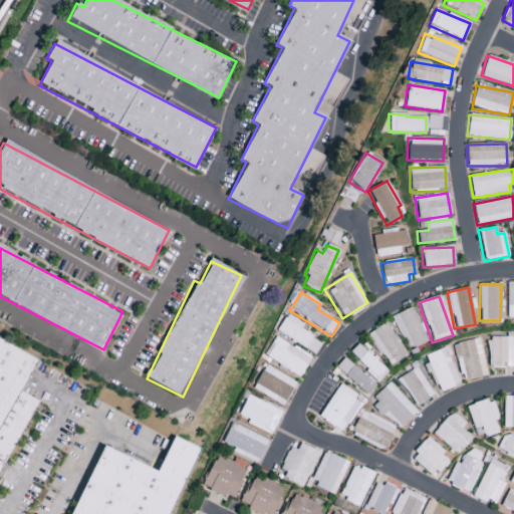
[(426,341),(412,307),(393,316),(407,350),(426,341)]
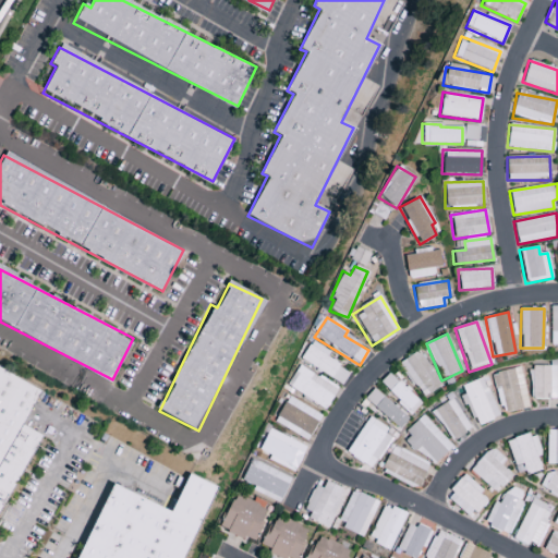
[(349,372),(326,360),(330,351),(310,341),(300,362),(342,384),(349,372)]
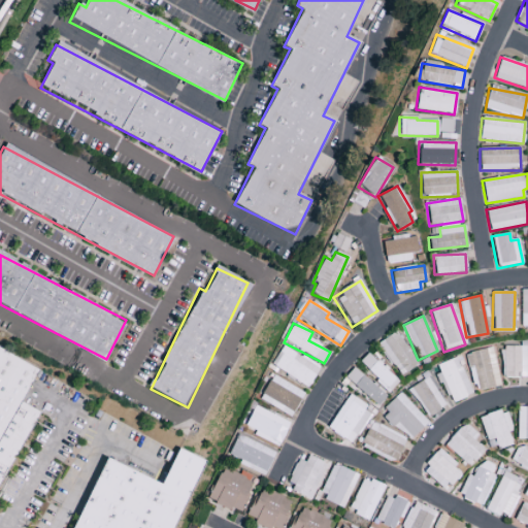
[(399,376),(417,365),(395,332),(377,343),(399,376)]
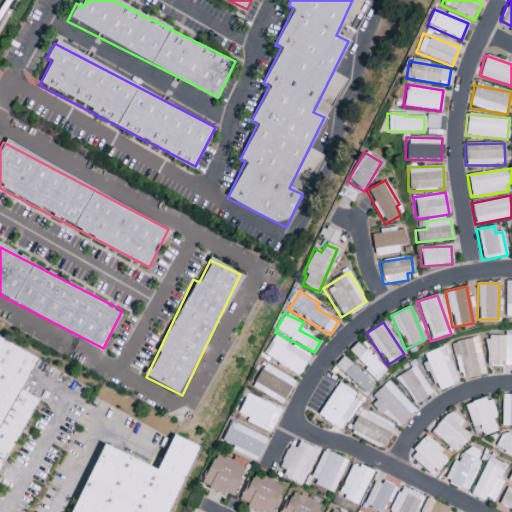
[(310,354),(272,336),(262,357),(300,375),(310,354)]
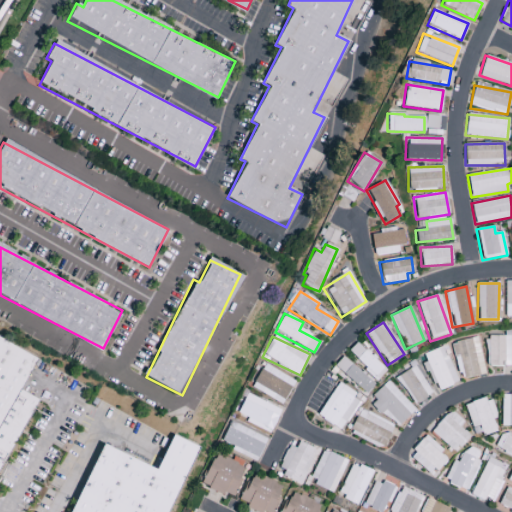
[(451,343),(459,380),(485,374),(477,337),(451,343)]
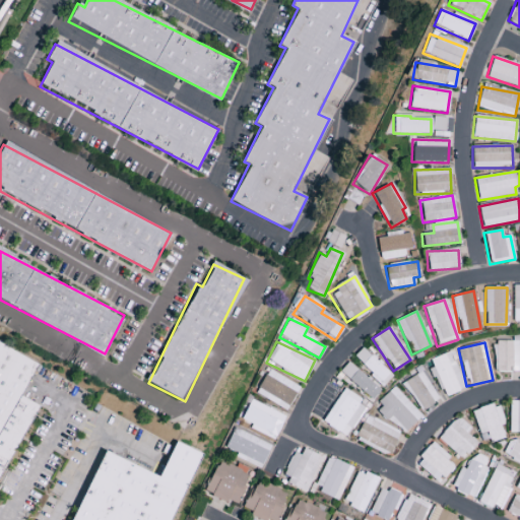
[(495,373),(519,372),(518,342),(494,342),(495,373)]
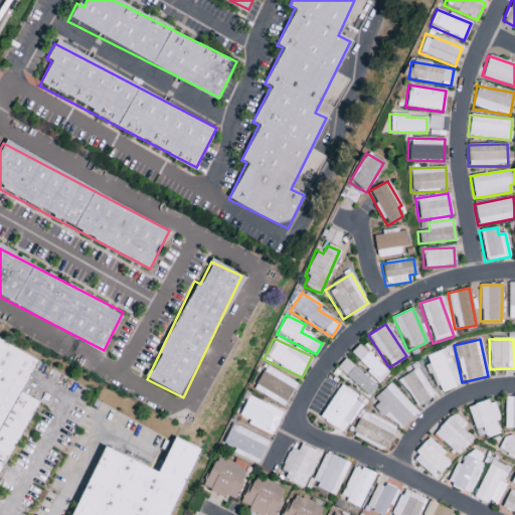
[(388,372),(358,345),(349,354),(379,382),(388,372)]
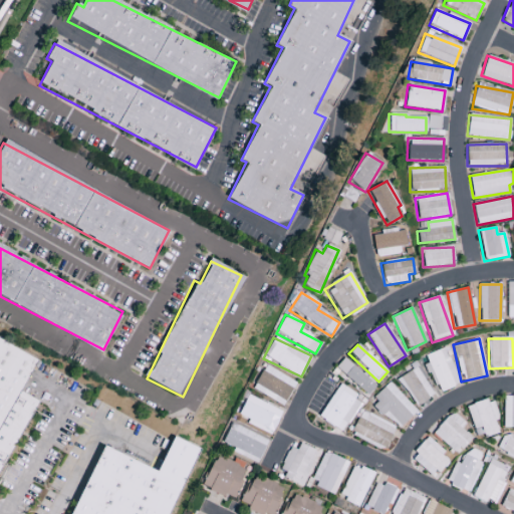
[(438,394),(460,384),(445,347),(425,355),(428,363),(426,364),(438,394)]
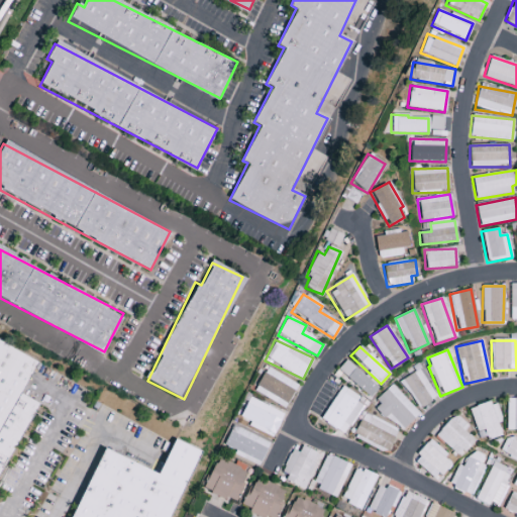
[(370,398),(378,389),(346,360),(337,370),(370,398)]
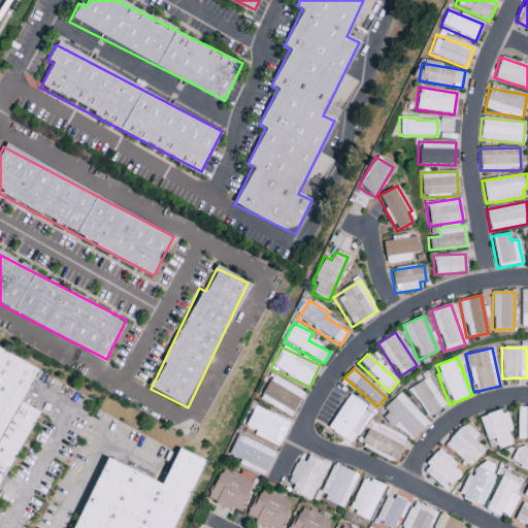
[(303,392),(270,376),(259,401),(292,417),(303,392)]
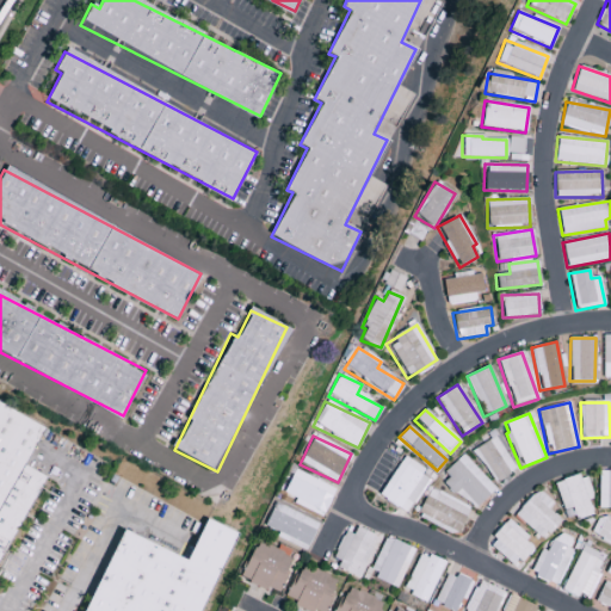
[(473,450),(493,483),(516,470),(495,437),(473,450)]
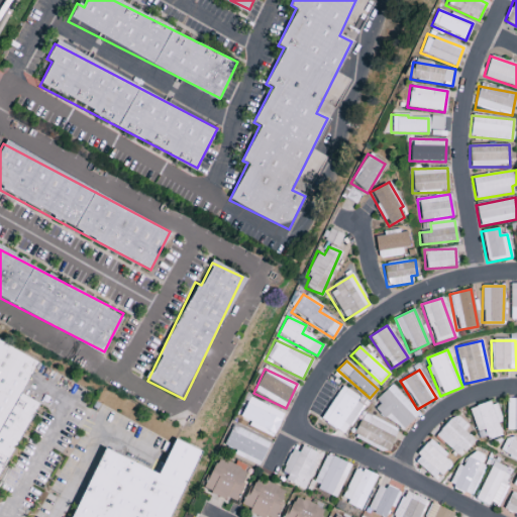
[(418,414),(392,386),(373,404),(399,432),(418,414)]
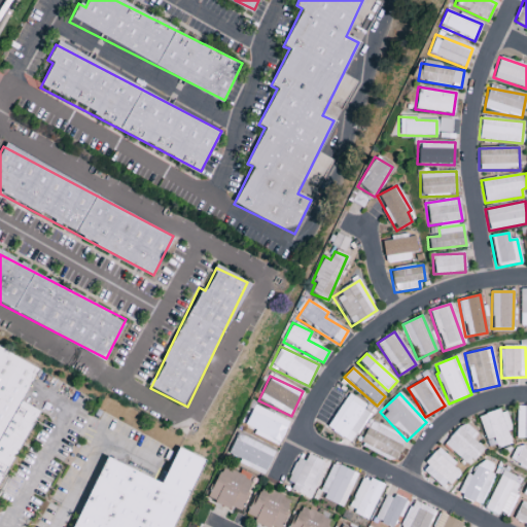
[(326,428),(350,444),(372,411),(347,395),(326,428)]
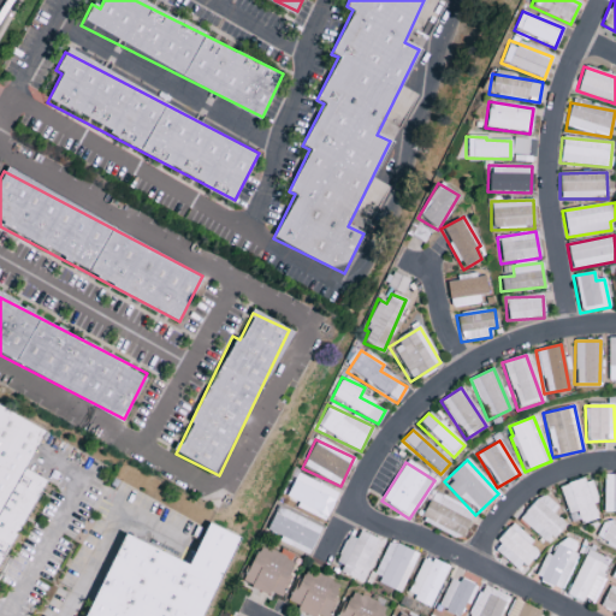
[(284,502),(326,520),(337,492),(295,475),(284,502)]
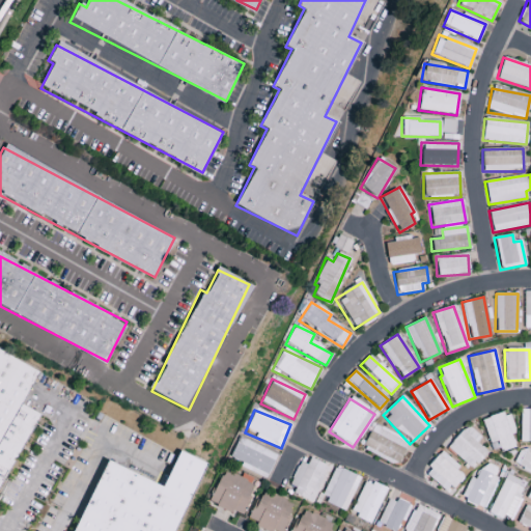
[(520,442),(530,442),(530,410),(520,410),(520,442)]
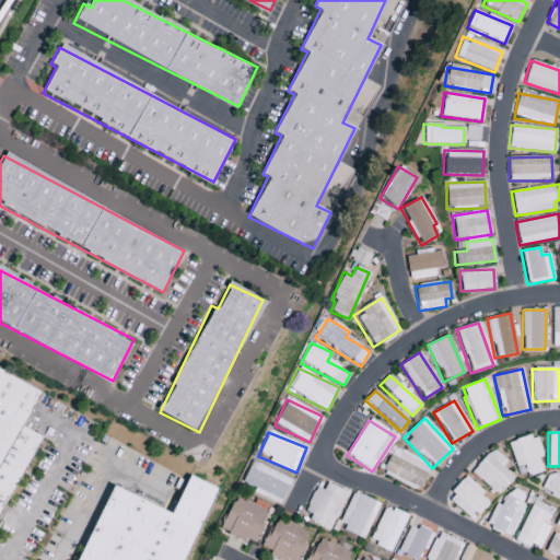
[(543,471),(538,458),(544,457),(536,434),(508,444),(520,479),(543,471)]
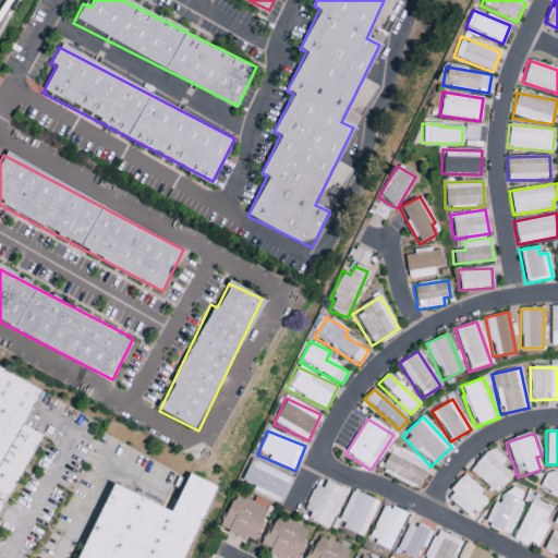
[(428,465),(392,447),(380,472),(416,489),(428,465)]
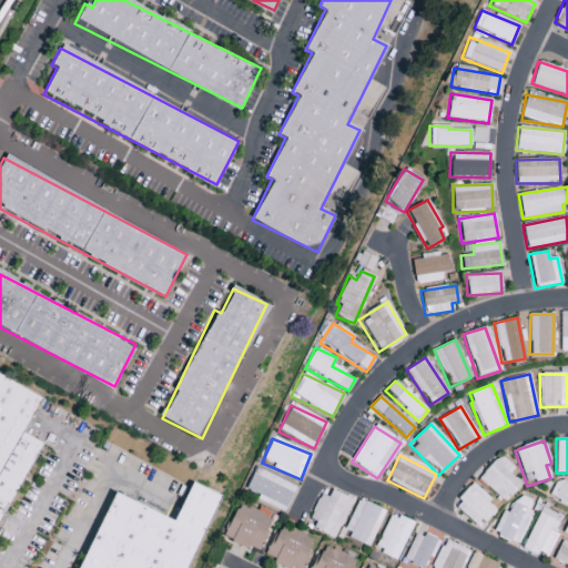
[(478,478),(504,503),(520,485),(509,474),(514,468),(499,455),(478,478)]
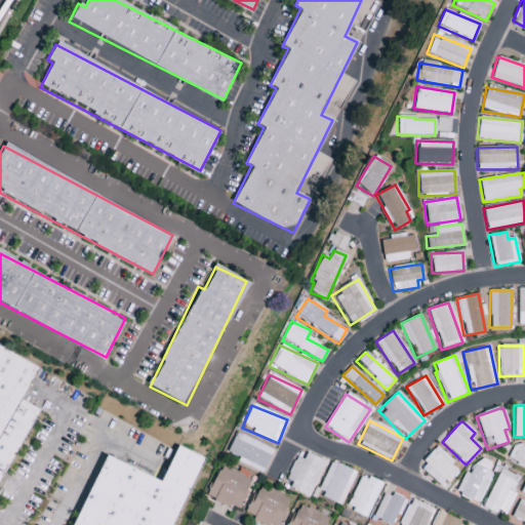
[(261,474),(273,450),(236,433),(226,452),(238,458),(236,461),(261,474)]
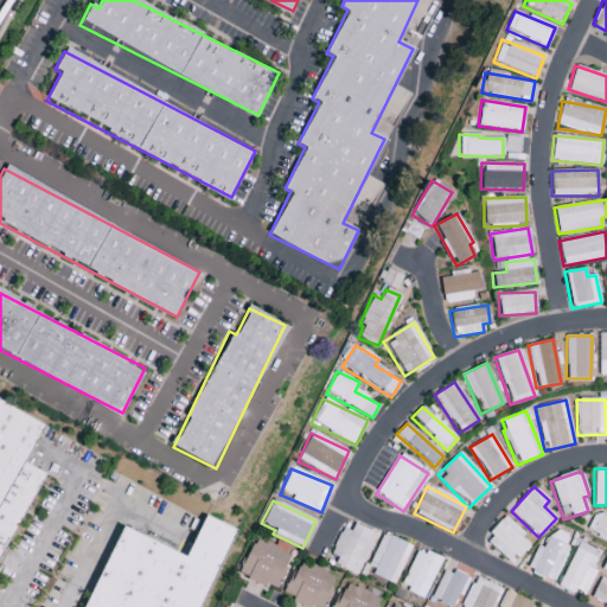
[(606,517),(598,513),(588,534),(606,542),(606,517)]
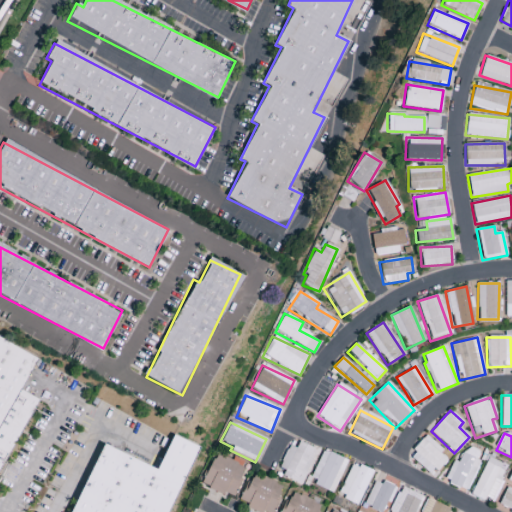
[(167,511),(195,446),(171,436),(157,469),(100,445),(71,511),(167,511)]
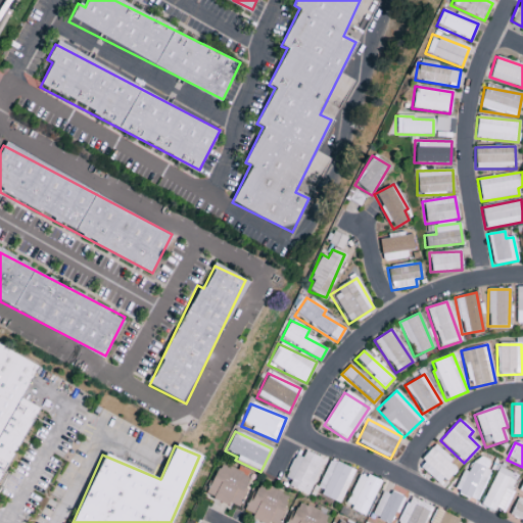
[(417,466),(441,487),(458,468),(434,446),(417,466)]
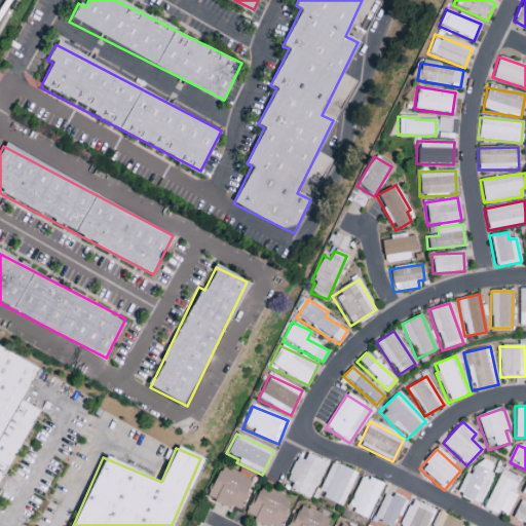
[(308,498),(325,462),(306,454),(303,461),(297,458),(284,487),(308,498)]
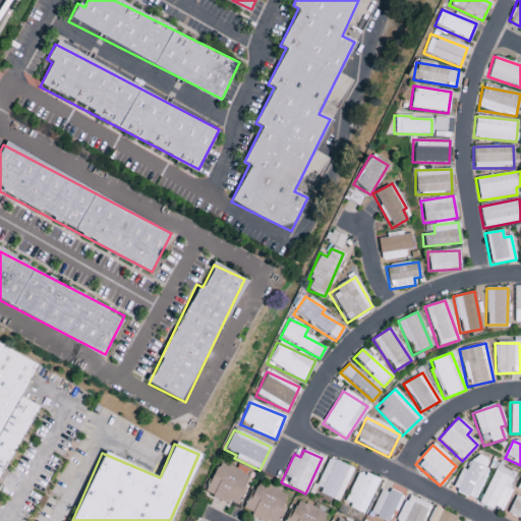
[(451,489),(474,500),(489,468),(483,465),(485,459),(474,454),(467,471),(461,468),(451,489)]
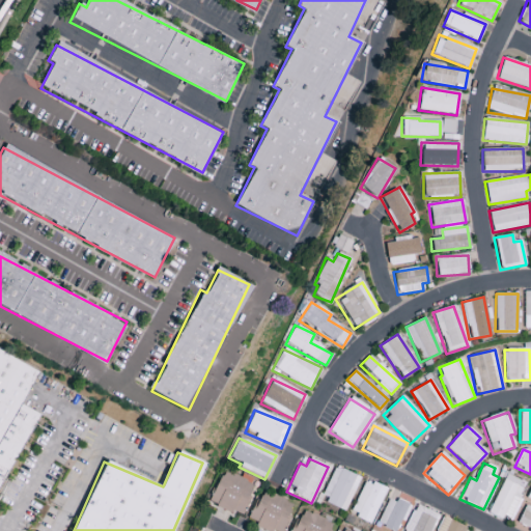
[(345,510),(359,477),(334,467),(320,500),(345,510)]
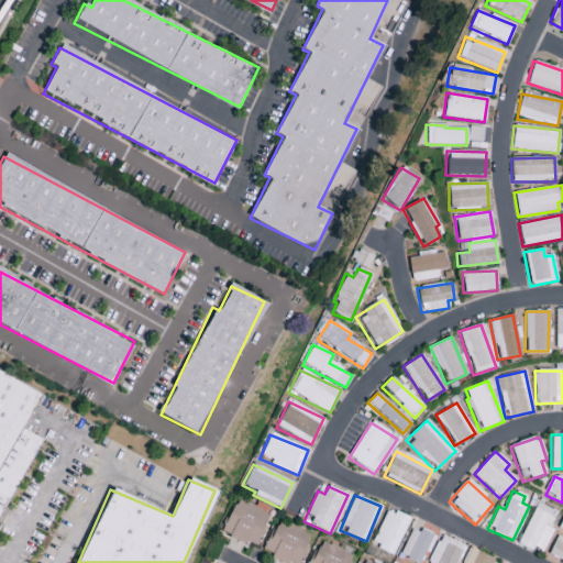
[(221,533),(255,548),(269,514),(235,499),(221,533)]
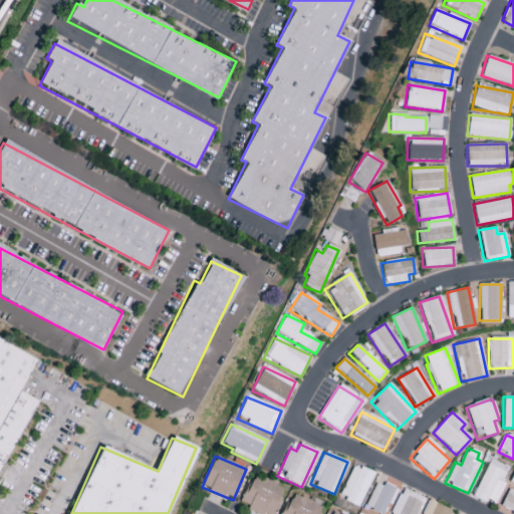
[(472,496),(492,506),(510,469),(490,459),(472,496)]
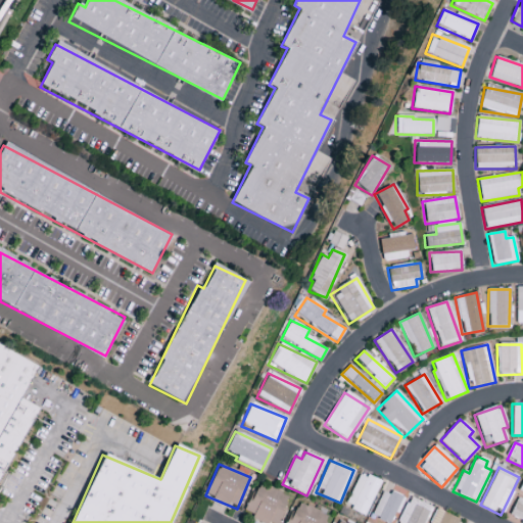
[(359,473),(344,507),(366,515),(379,482),(359,473)]
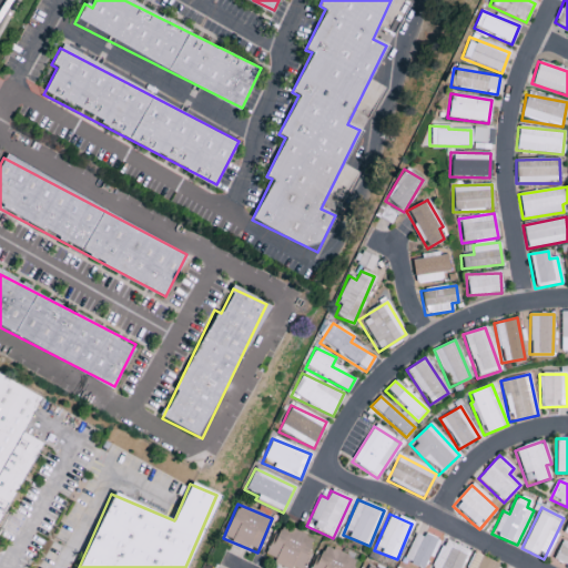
[(265,558),(288,567),(301,567),(314,538),(280,525),(265,558)]
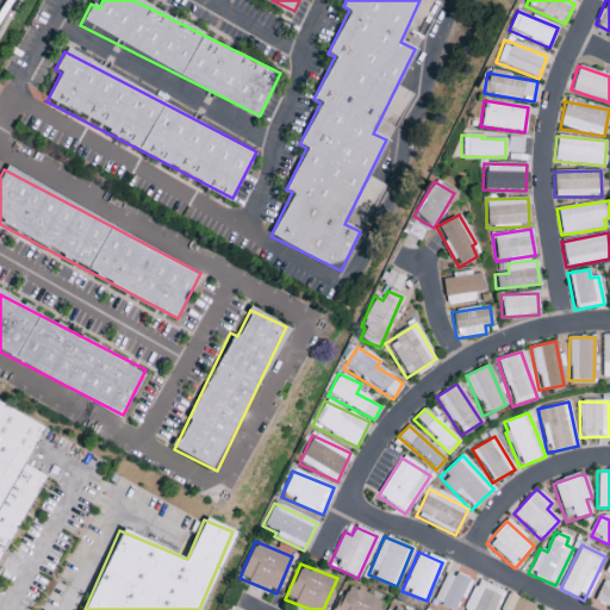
[(433,602),(450,609),(455,609),(468,582),(447,571),(433,602)]
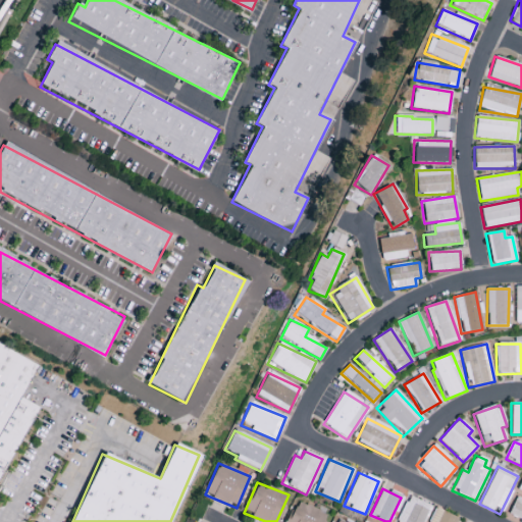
[(422,521),(429,505),(406,497),(397,521),(422,521)]
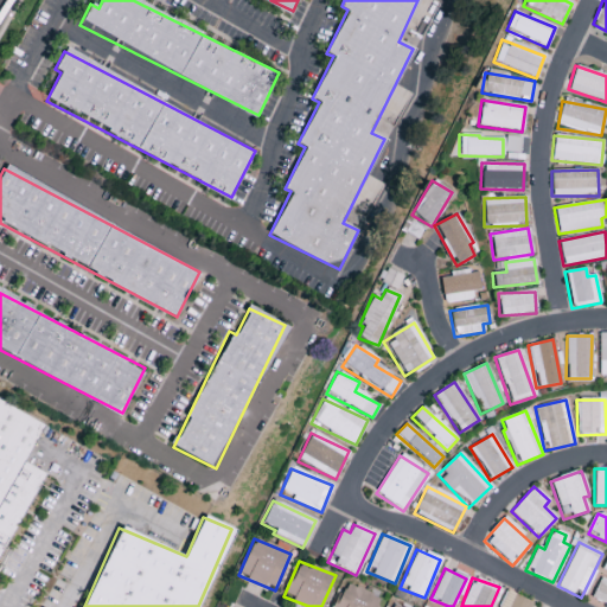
[(606,606),(606,582),(599,579),(590,601),(606,606)]
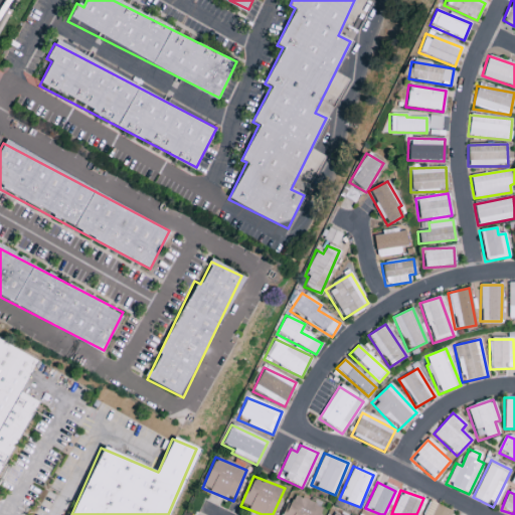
[(320,514),(323,509),(293,494),(283,514),(320,514)]
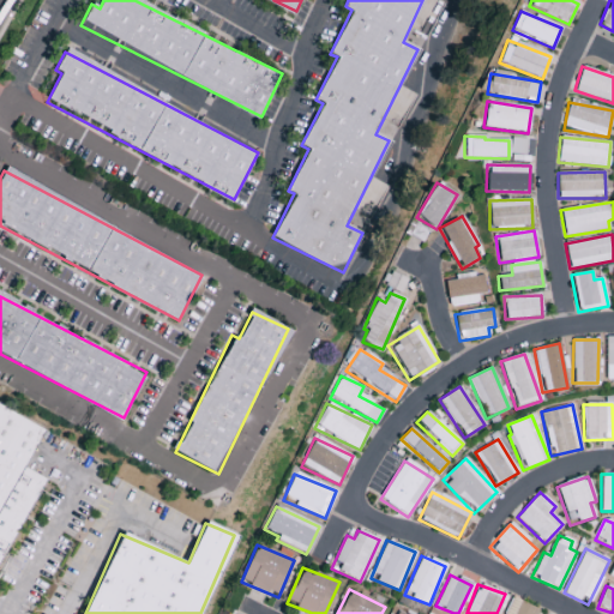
[(534,613),(536,609),(511,597),(503,613),(534,613)]
